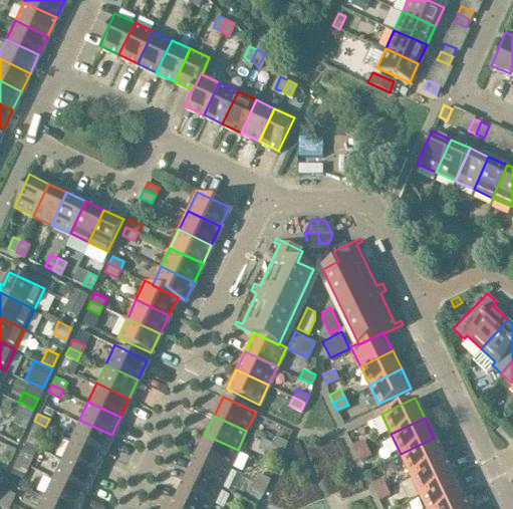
[(111,435),(79,420),(70,439),(102,454),(111,435)]
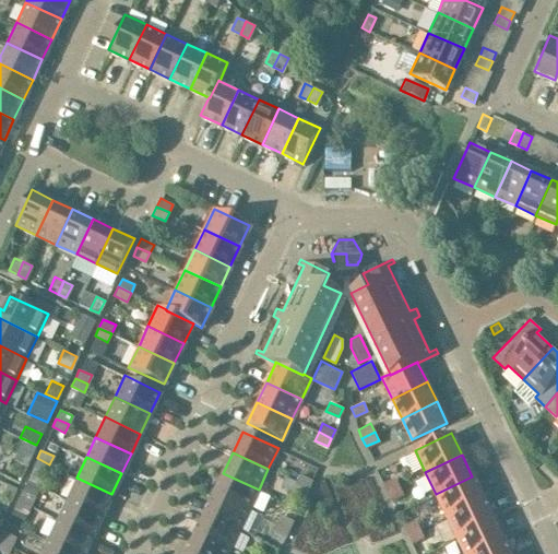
[(49,464),(37,458),(33,467),(46,473),(49,464)]
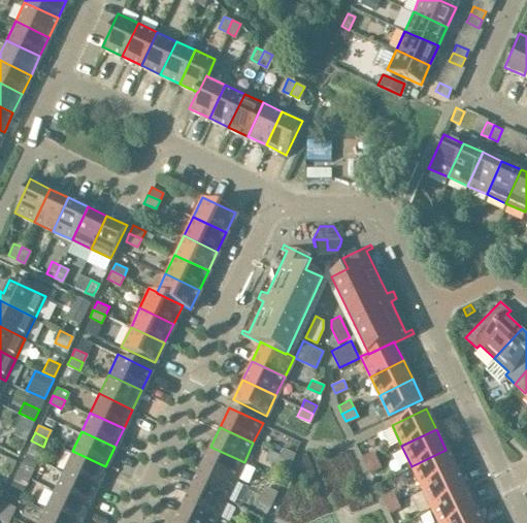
[(5,438),(1,447),(17,454),(21,446),(5,438)]
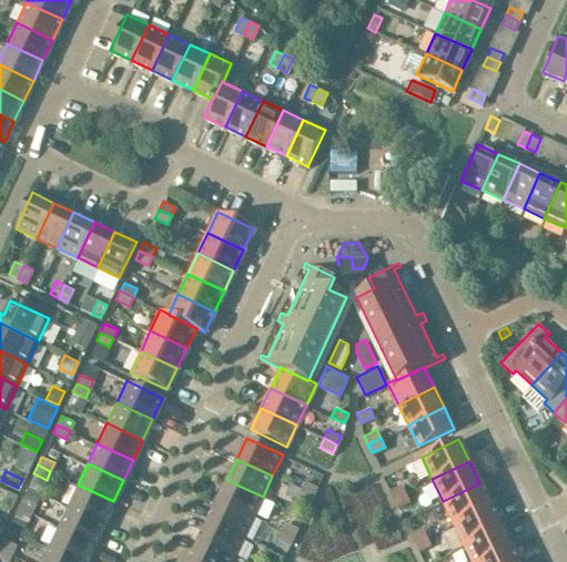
[(263,497),(226,480),(218,500),(253,517),(263,497)]
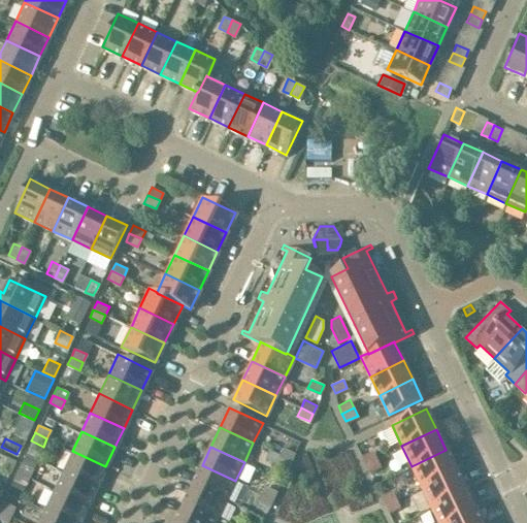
[(294,453),(283,447),(278,455),(291,460),(294,453)]
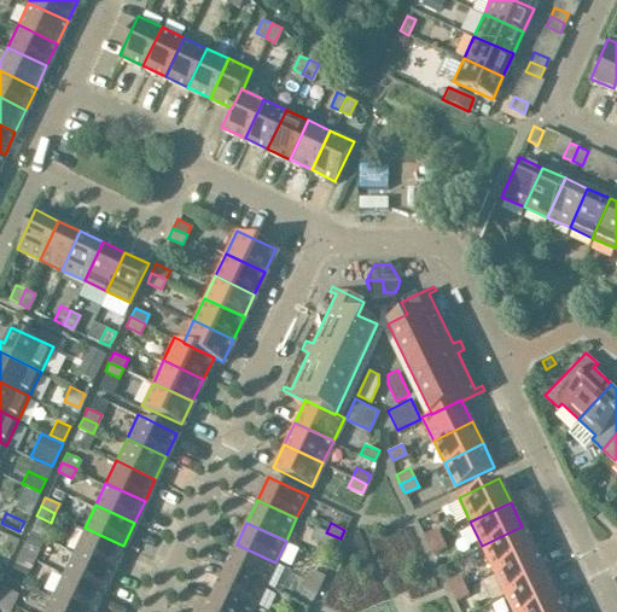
[(441,536),(436,526),(423,534),(426,542),(441,536)]
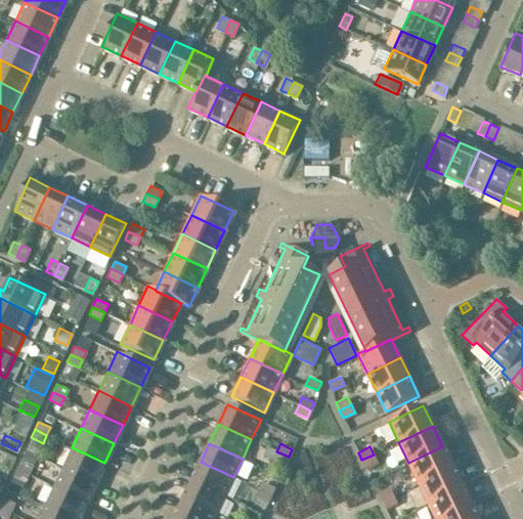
[(452,466),(442,446),(408,463),(418,482),(452,466)]
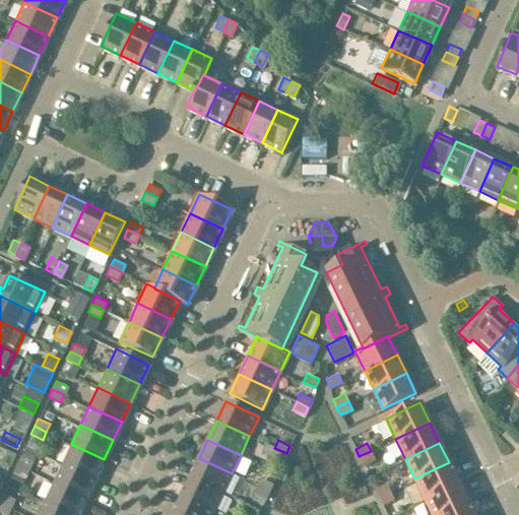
[(104,459),(71,444),(62,462),(95,477),(104,459)]
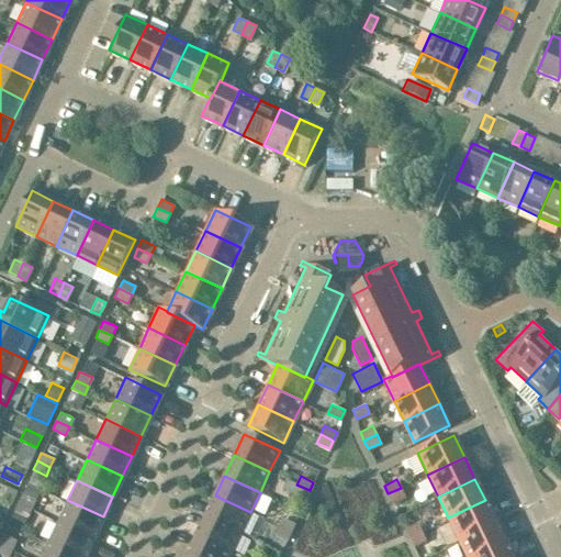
[(310,490),(296,485),(292,493),(305,499),(310,490)]
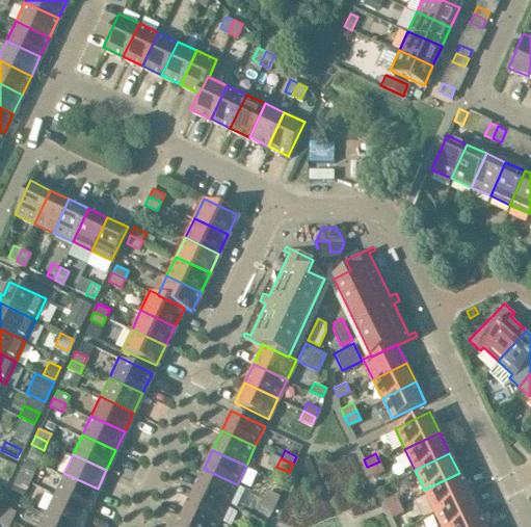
[(9,476),(16,464),(7,460),(1,472),(9,476)]
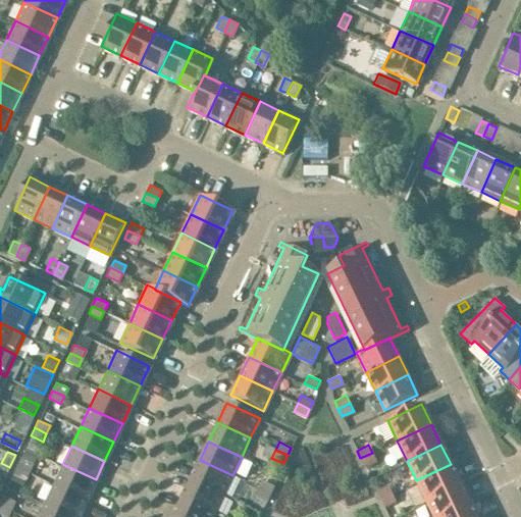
[(360,458),(364,466),(376,461),(372,453),(360,458)]
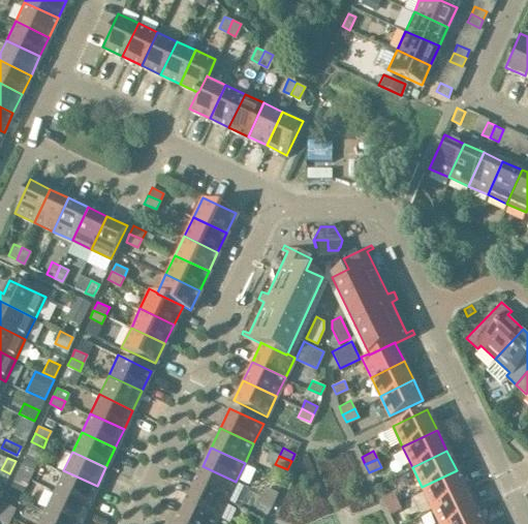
[(29,478),(32,469),(21,464),(17,471),(29,478)]
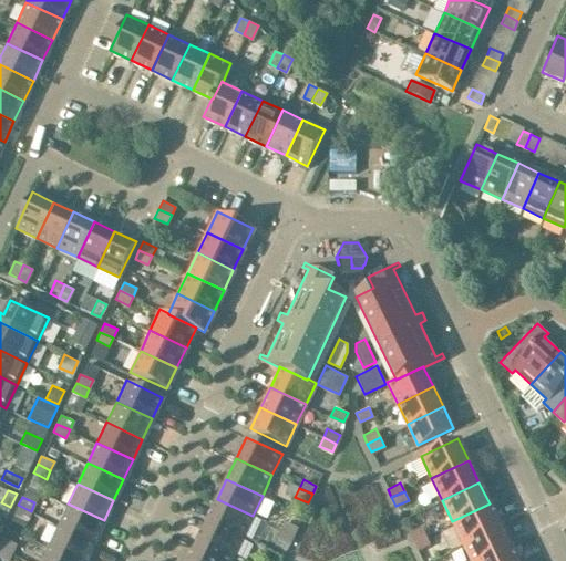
[(253,516),(217,499),(207,519),(243,537),(253,516)]
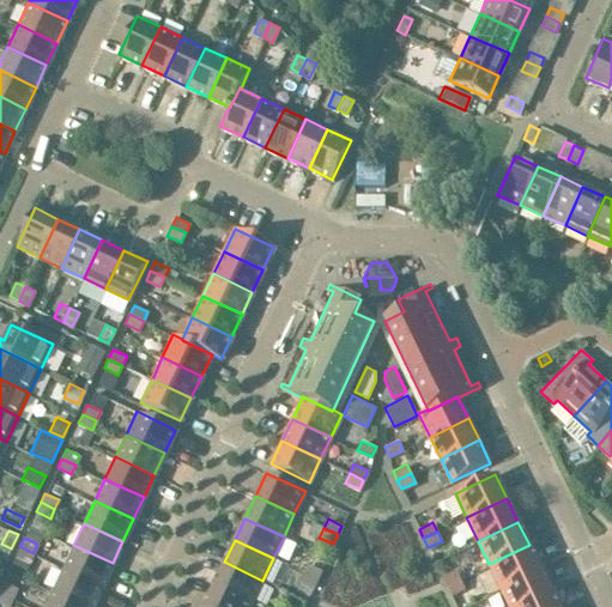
[(113,563),(73,545),(62,566),(102,586),(113,563)]
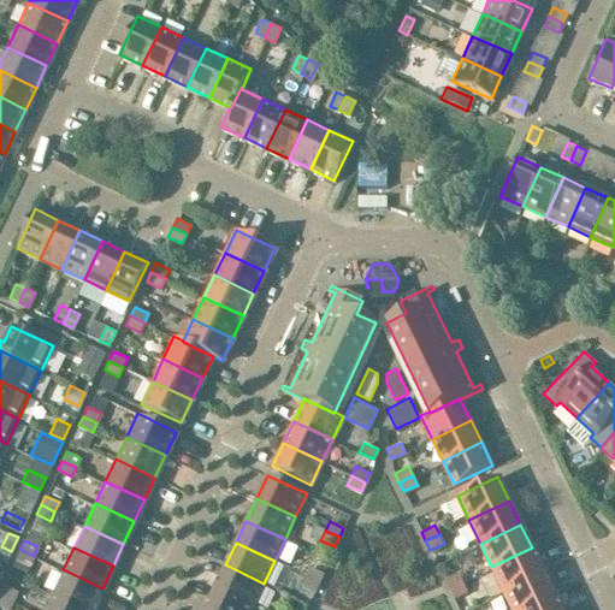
[(543,572),(532,548),(491,567),(503,590),(543,572)]
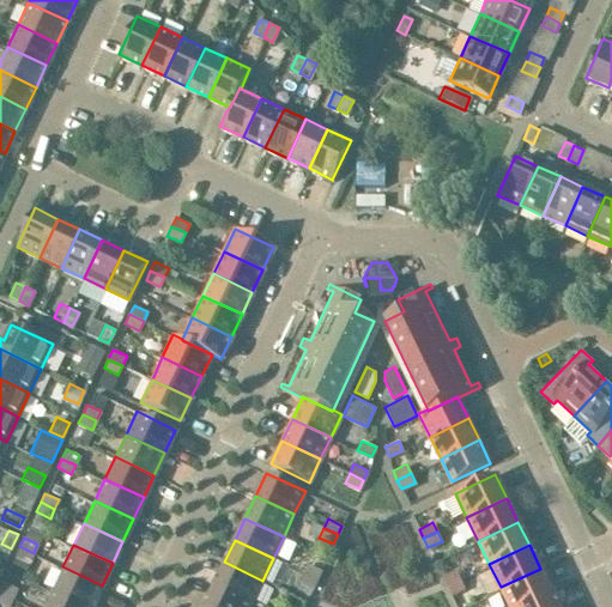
[(34,553),(19,546),(16,556),(29,562),(34,553)]
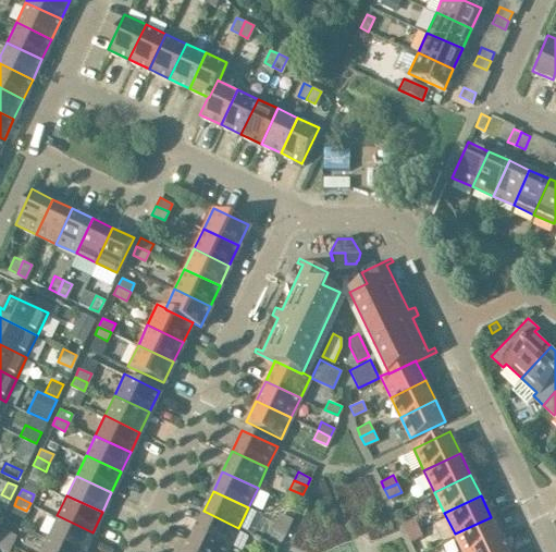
[(238,528),(204,511),(194,531),(230,548),(238,528)]
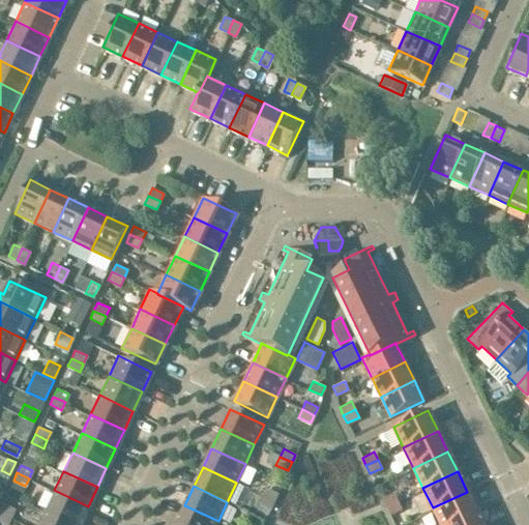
[(277,493),(265,487),(262,495),(273,500),(277,493)]
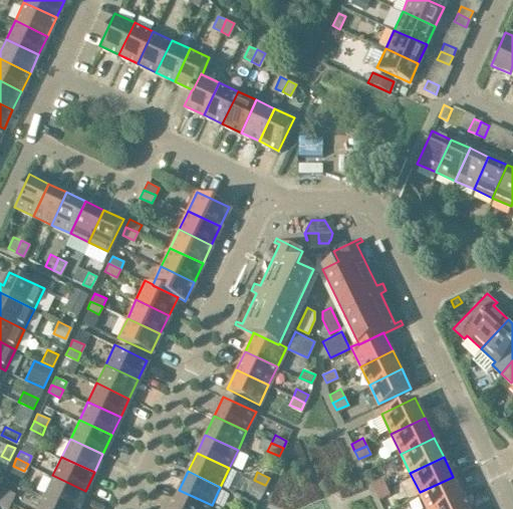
[(76,508),(85,491),(52,475),(44,494),(75,508),(76,508)]
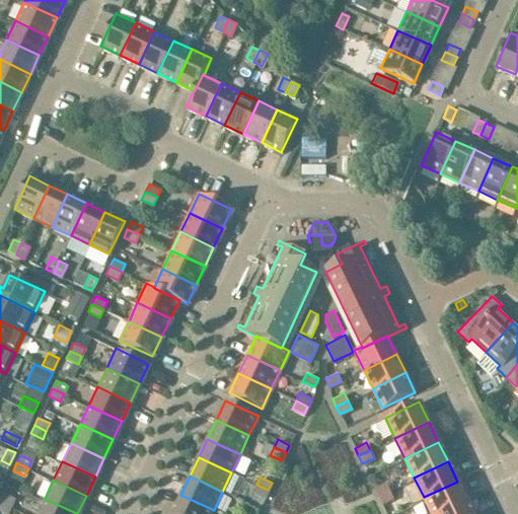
[(389,490),(385,482),(373,488),(377,495),(389,490)]
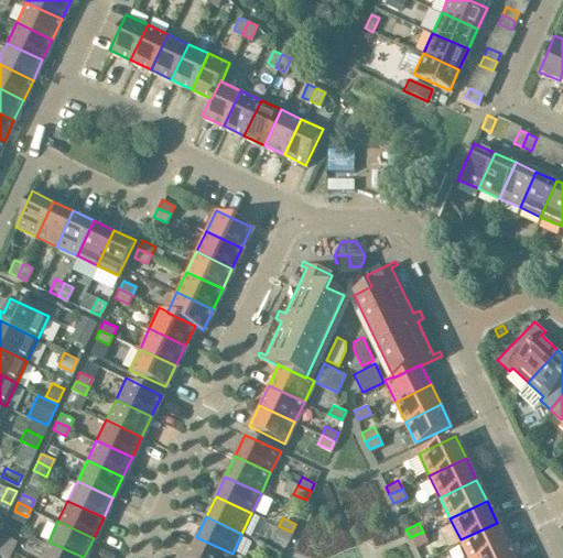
[(477,557),(507,544),(497,523),(461,539),(468,557),(477,557)]
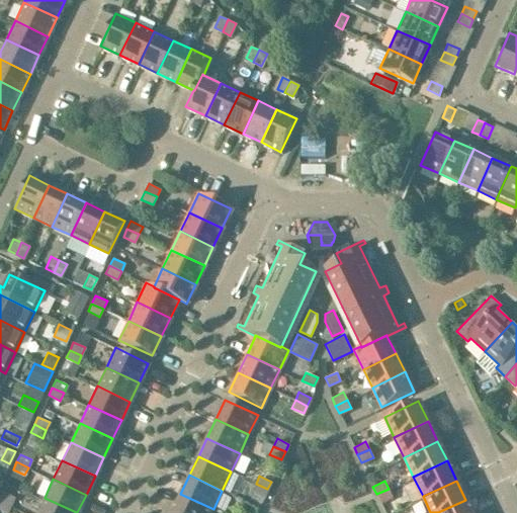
[(267,489),(256,484),(252,492),(263,497),(267,489)]
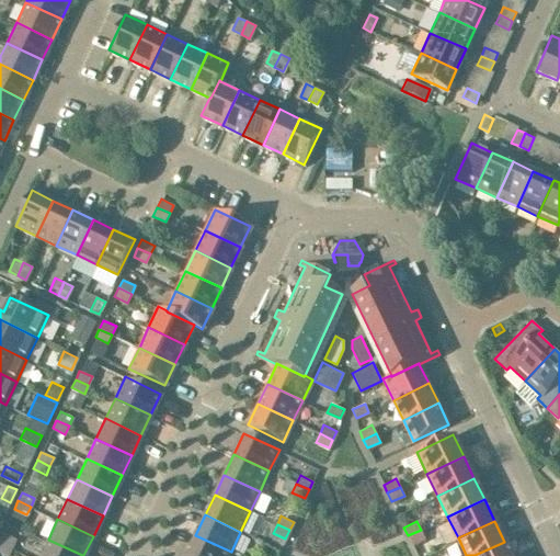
[(408,535),(412,544),(424,539),(421,530),(408,535)]
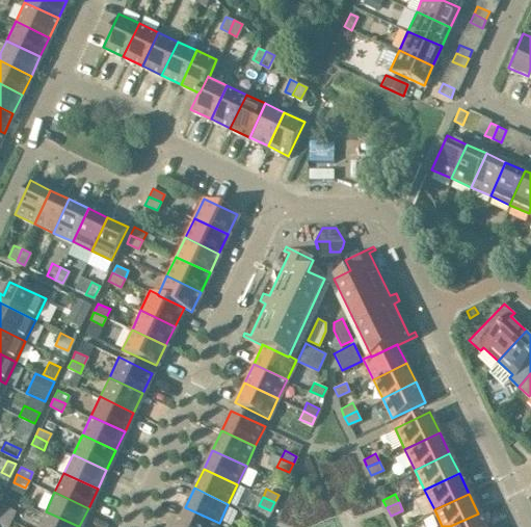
[(0,514),(10,519),(15,510),(3,504),(0,509),(0,514)]
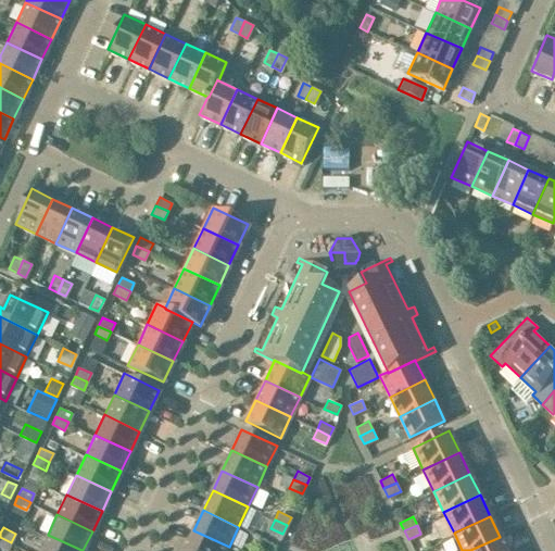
[(226,550),(229,547),(193,530),(184,550),(185,550),(226,550)]
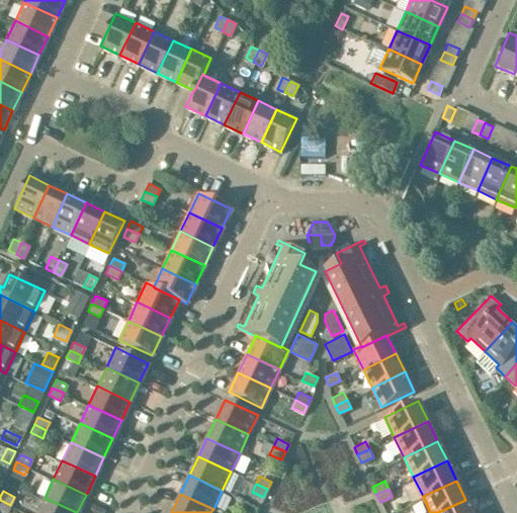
[(76,512),(45,498),(36,512),(76,512)]
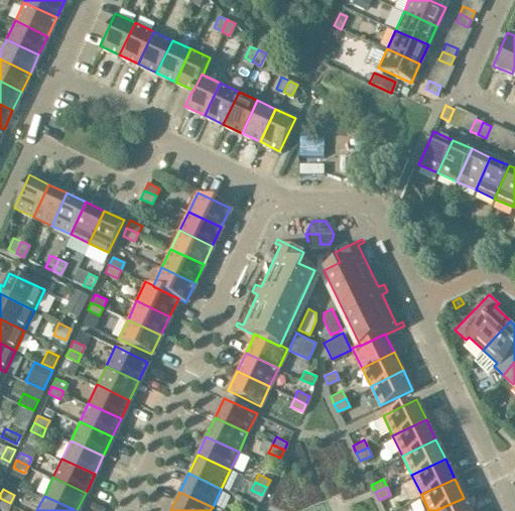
[(10,503),(0,498),(0,506),(7,510),(10,503)]
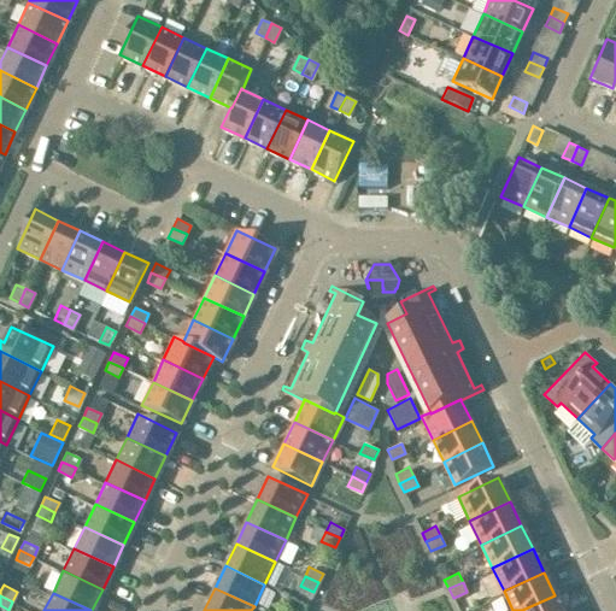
[(562,610),(555,595),(522,610),(562,610)]
